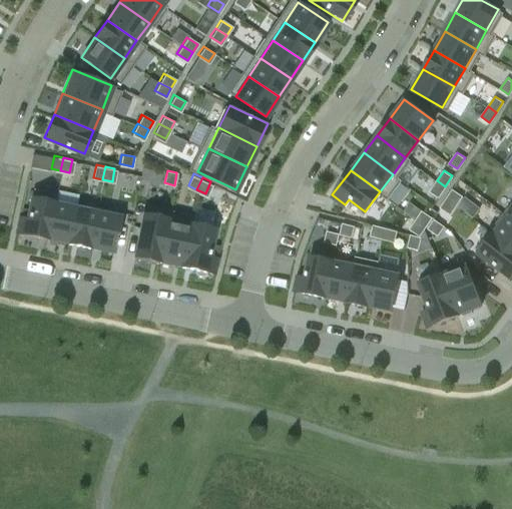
[(445,186),(437,180),(430,191),(438,196),(445,186)]
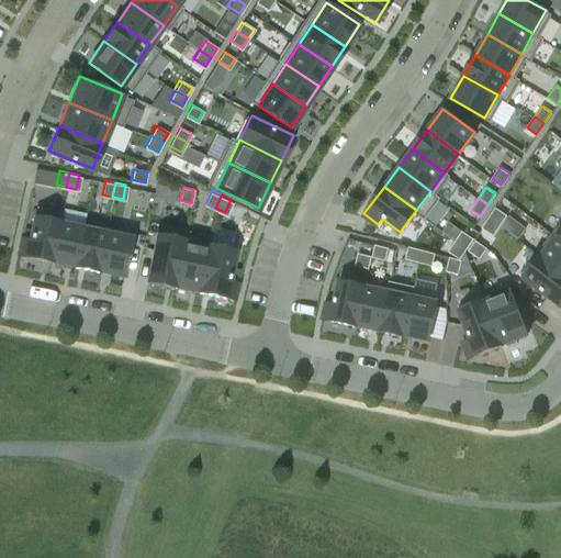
[(493,207),(487,215),(500,224),(505,215),(493,207)]
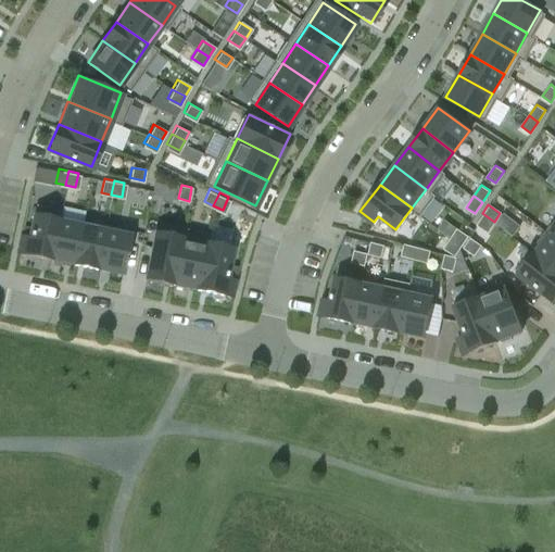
[(489,230),(494,222),(482,213),(477,222),(489,230)]
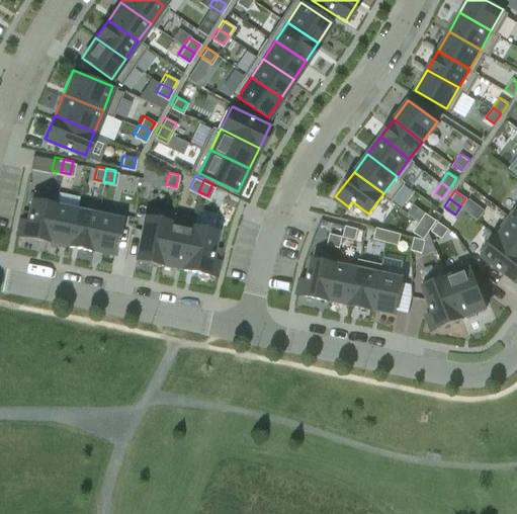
[(47,240),(55,204),(30,199),(26,219),(19,218),(16,234),(47,240)]
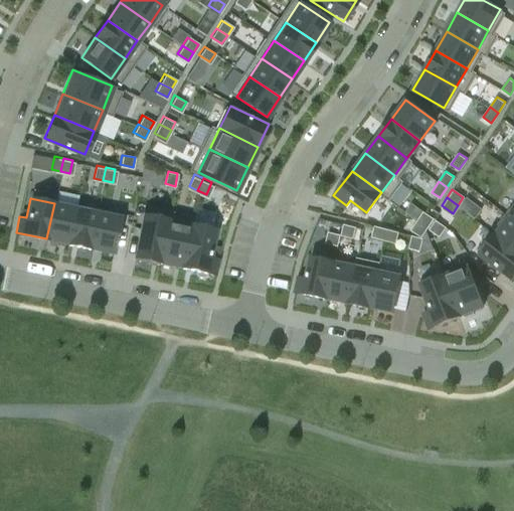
[(54,203),(46,238),(67,242),(75,207),(54,203)]
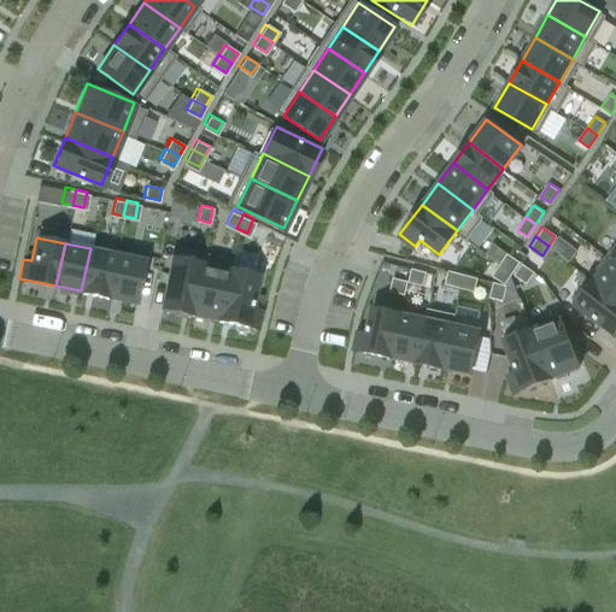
[(116,253),(91,248),(81,290),(81,292),(106,296),(116,253)]
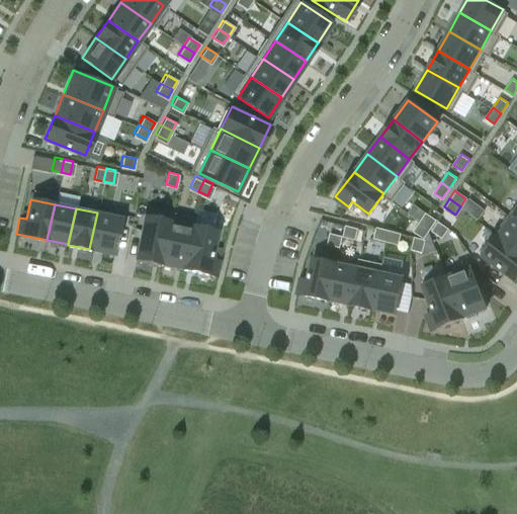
[(97,212),(89,249),(113,253),(120,218),(97,212)]
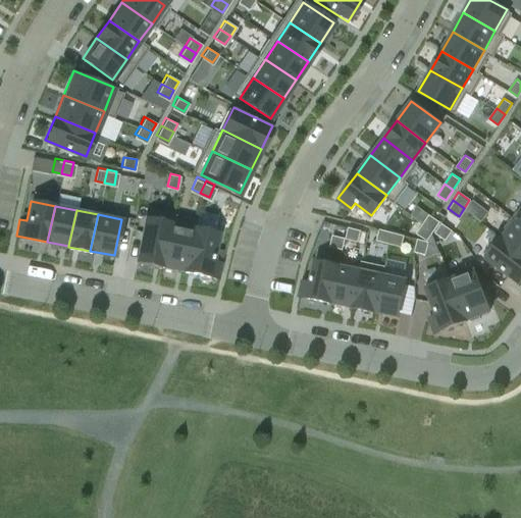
[(422,222),(432,229),(438,221),(427,214),(422,222)]
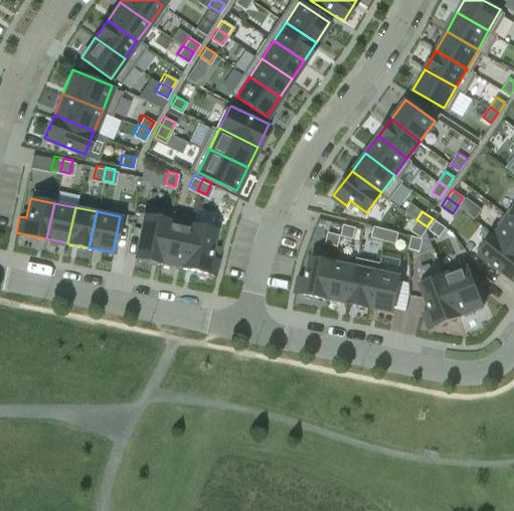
[(159,262),(168,219),(143,214),(134,257),(159,262)]
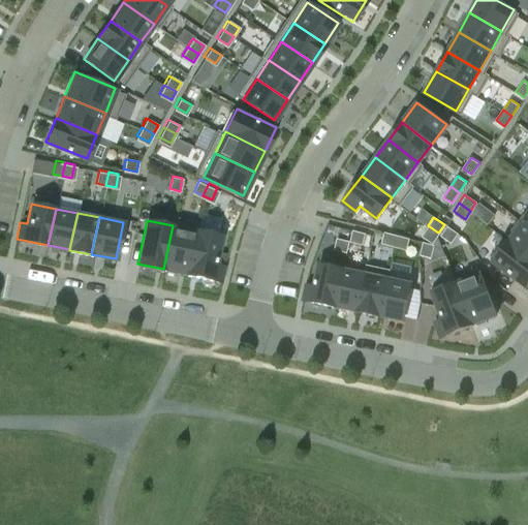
[(527,225),(523,221),(508,240),(527,254),(527,225)]
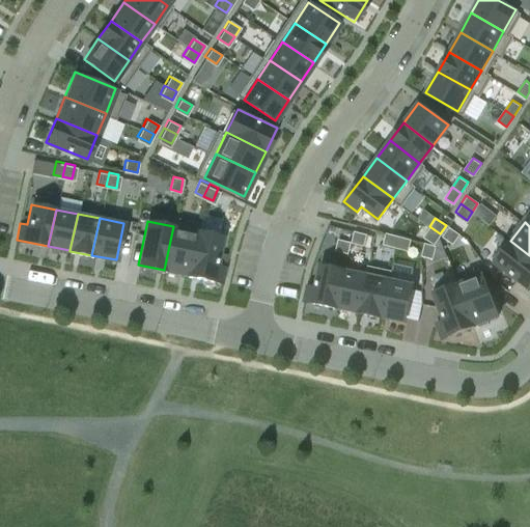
[(448,225),(442,233),(453,242),(459,233),(448,225)]
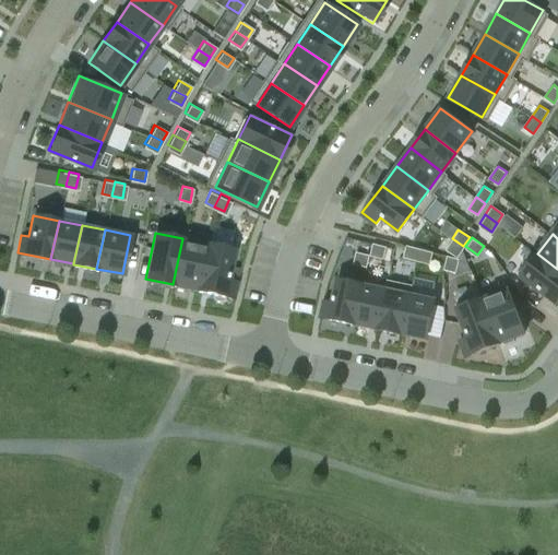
[(206,244),(182,238),(173,284),(197,288),(206,244)]
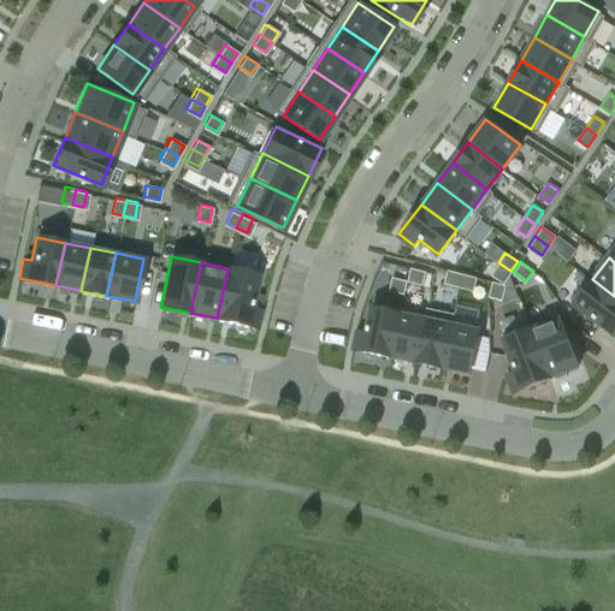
[(510,271),(498,262),(491,271),(504,280),(510,271)]
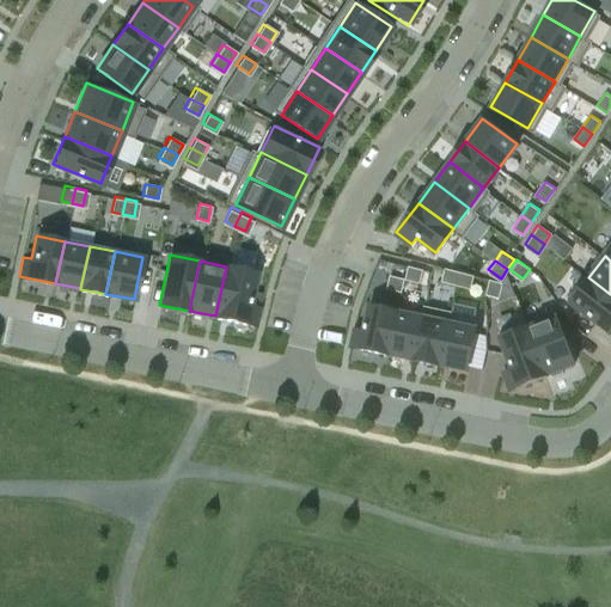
[(408,264),(404,275),(420,280),(422,268),(408,264)]
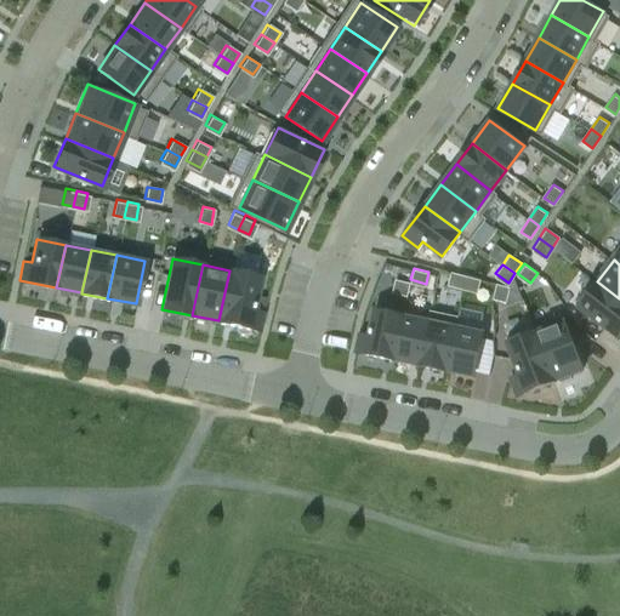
[(229,271),(219,320),(219,321),(257,329),(261,309),(252,308),(259,277),(229,271)]
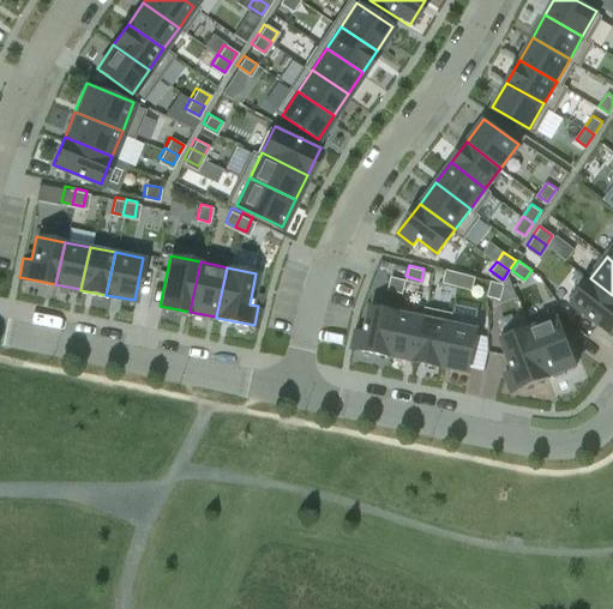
[(443,278),(457,282),(461,271),(445,267),(443,278)]
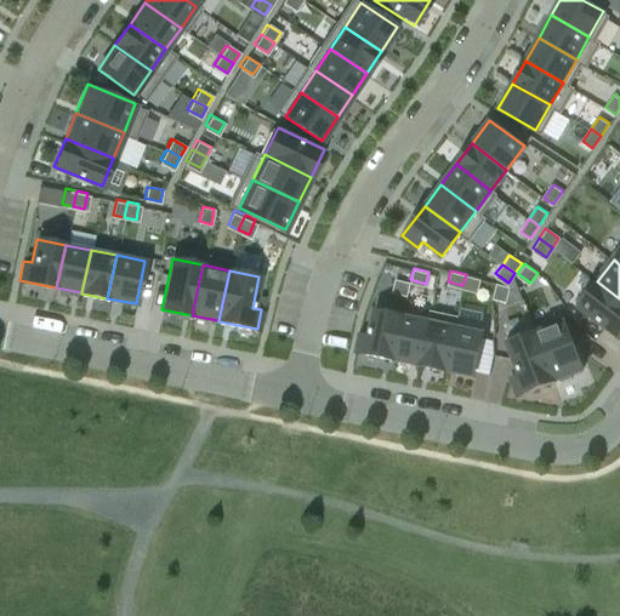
[(481,278),(466,274),(462,285),(477,290),(481,278)]
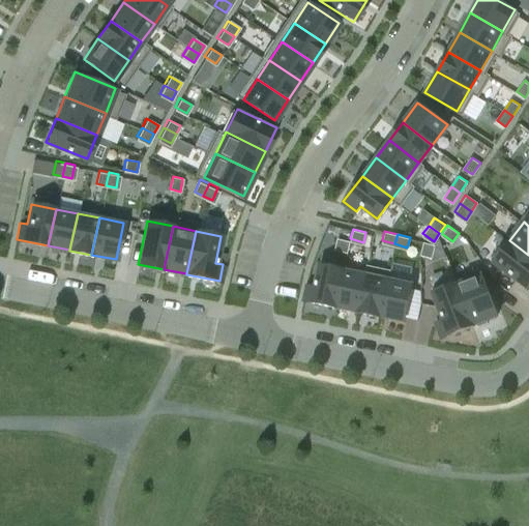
[(336,236),(334,246),(347,250),(350,240),(336,236)]
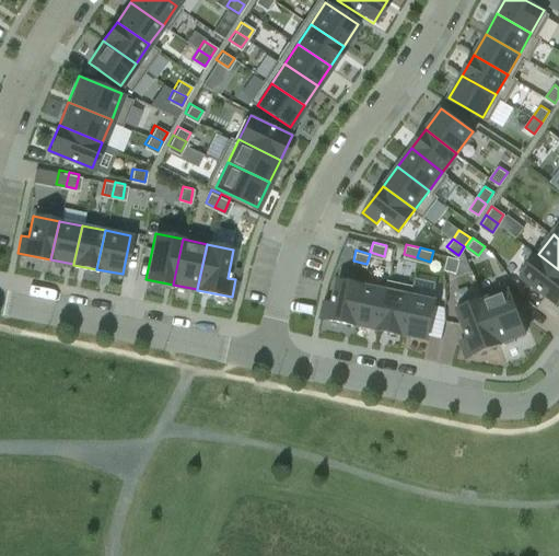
[(558,269),(538,254),(522,276),(558,304),(558,303),(558,269)]
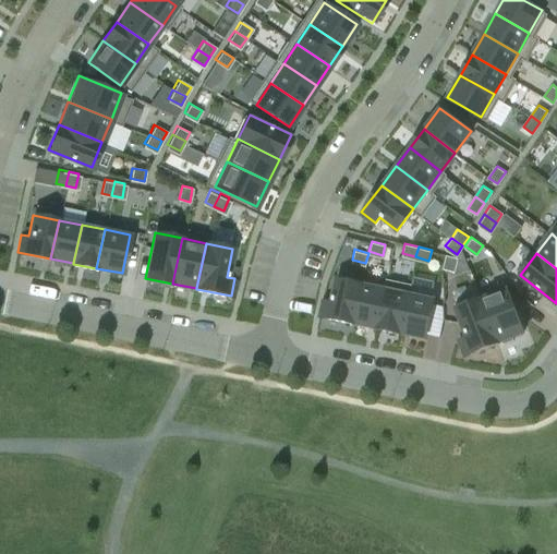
[(442,267),(452,271),(456,256),(445,254),(442,267)]
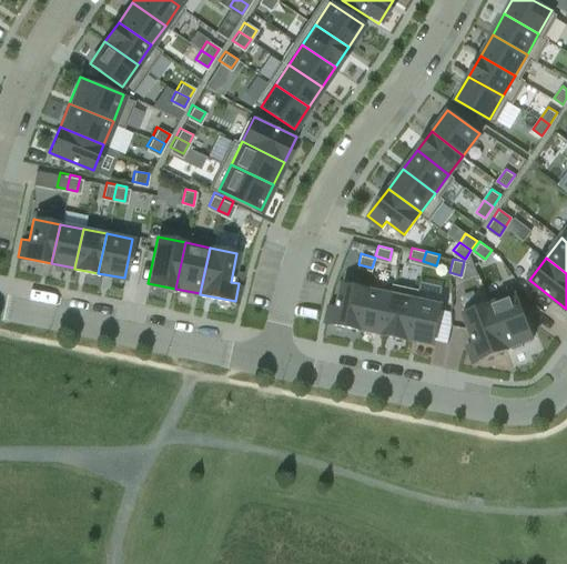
[(360,328),(367,289),(342,283),(337,304),(330,303),(326,321),(360,328)]
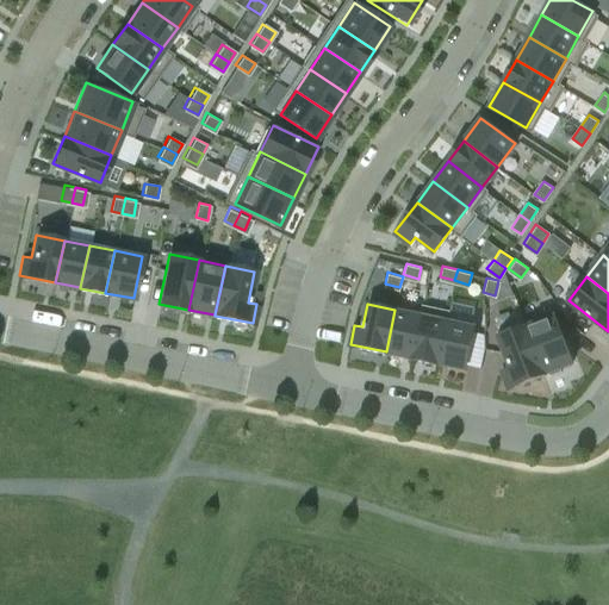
[(421,315),(395,310),(386,351),(411,356),(421,315)]
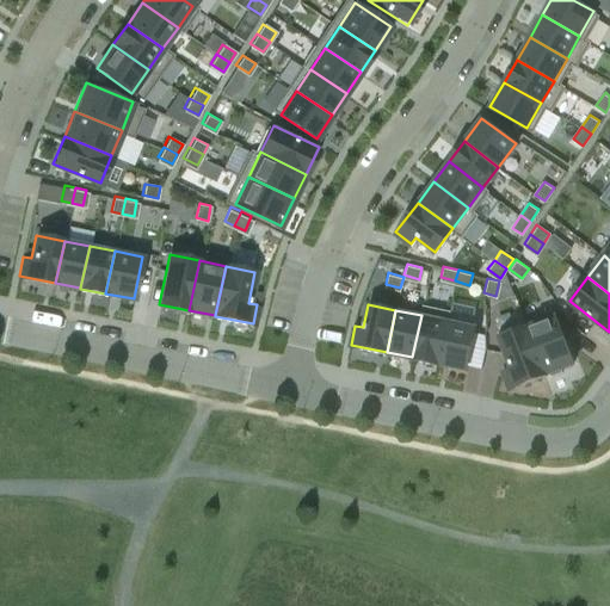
[(437,363),(447,321),(421,315),(412,357),(412,358),(437,363)]
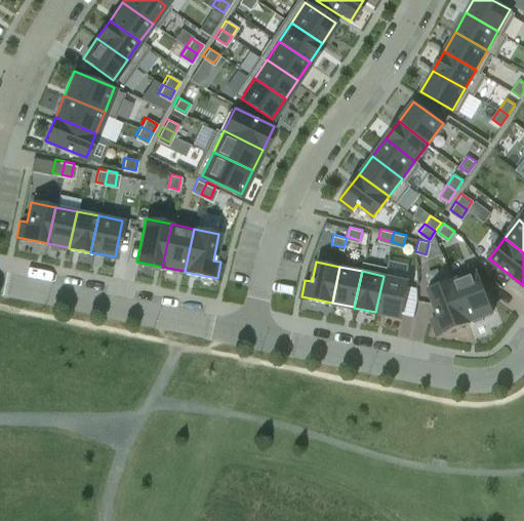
[(477,271),(452,280),(468,321),(492,312),(477,271)]
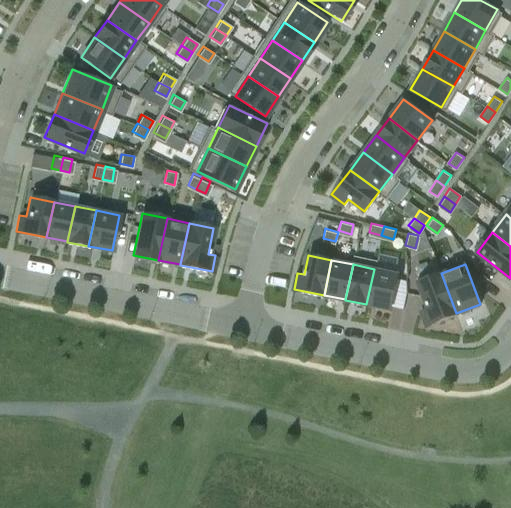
[(374,269),(366,304),(390,309),(397,274),(374,269)]
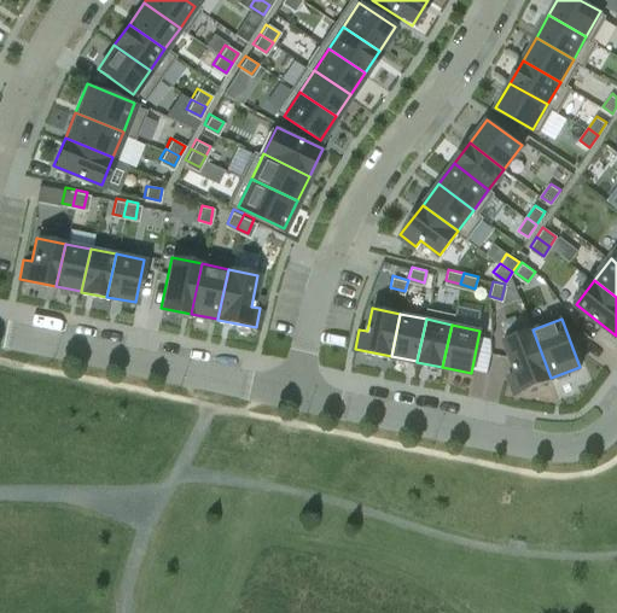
[(551,378),(533,330),(505,340),(516,371),(507,373),(514,392),(551,378)]
